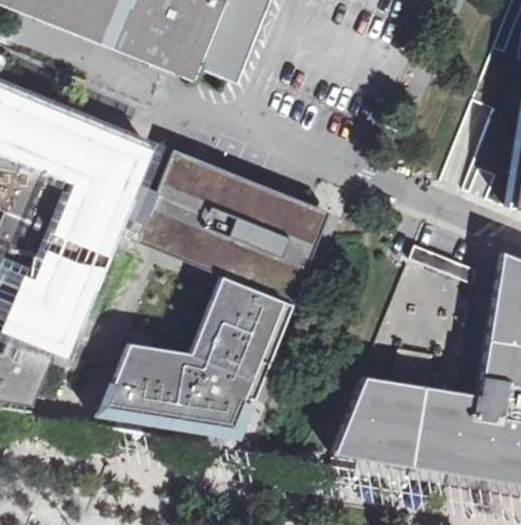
[(67,0),(175,43),(192,83),(197,70),(236,85),(268,0),(67,0)]
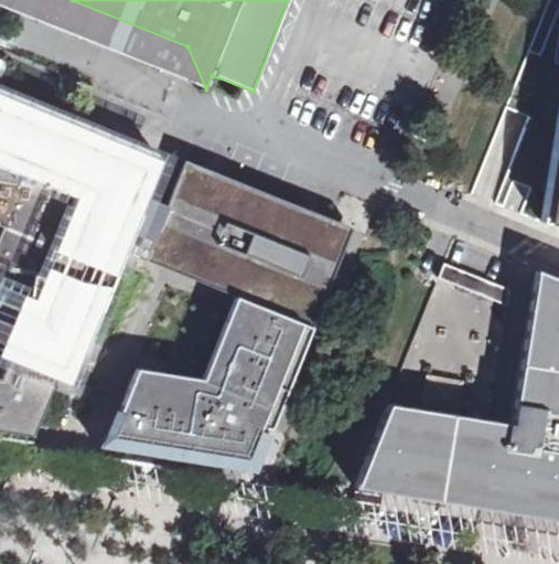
[(558,0),(555,0),(476,194),(546,222),(558,140),(558,0)]
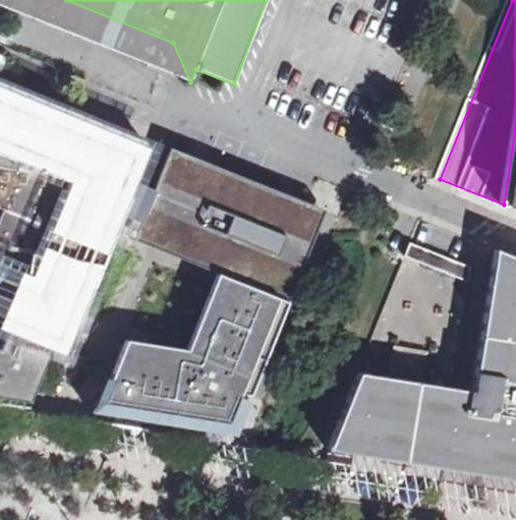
[(0,380),(35,386),(47,355),(53,356),(76,359),(84,323),(97,288),(132,207),(121,201),(144,146),(0,87),(0,380)]
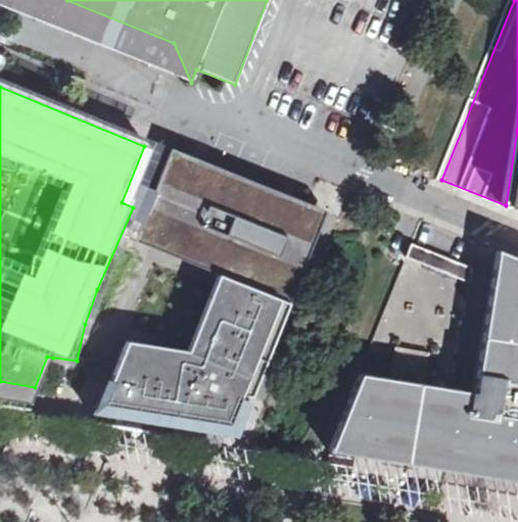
[(517,130),(506,205),(517,206),(517,130)]
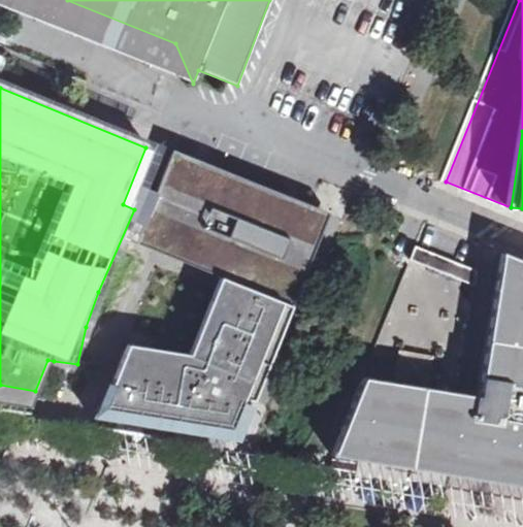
[(266,295),(273,276),(293,271),(306,237),(301,226),(292,212),(276,198),(261,191),(211,171),(213,170),(171,155),(144,219),(135,215),(127,234),(244,282),(243,286),(266,295)]
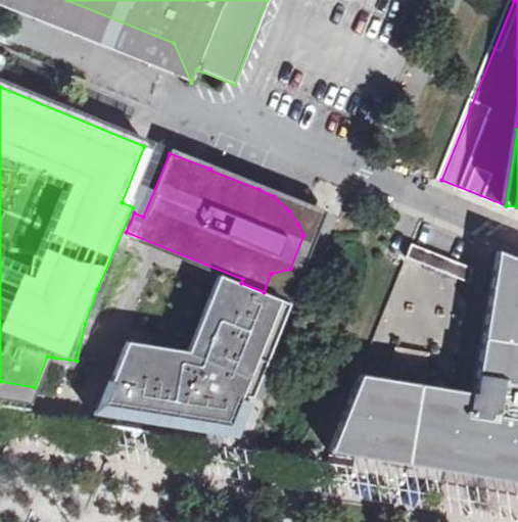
[(478,269),(416,244),(411,258),(475,284),(478,269)]
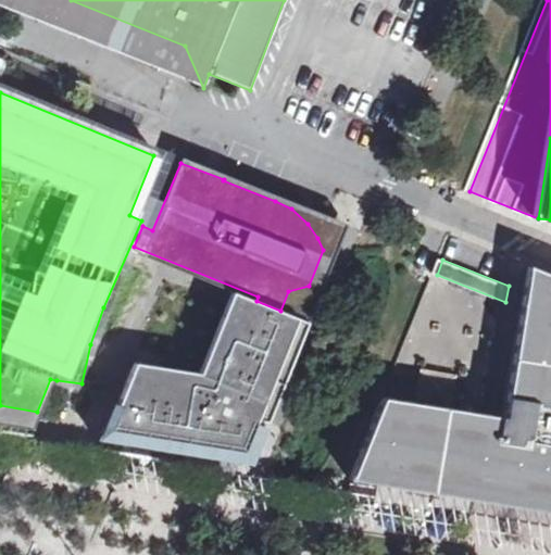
[(509,417),(388,398),(354,481),(371,483),(373,479),(550,507),(550,274),(534,267),(509,417)]
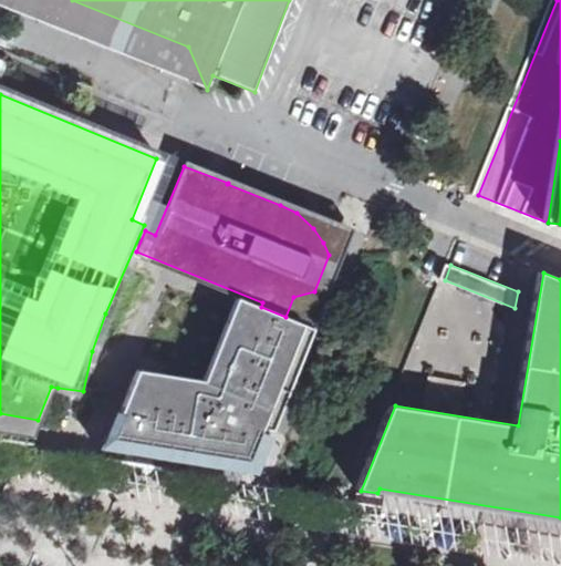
[(241,298),(235,315),(301,340),(307,325),(286,317),(261,307),(241,298)]
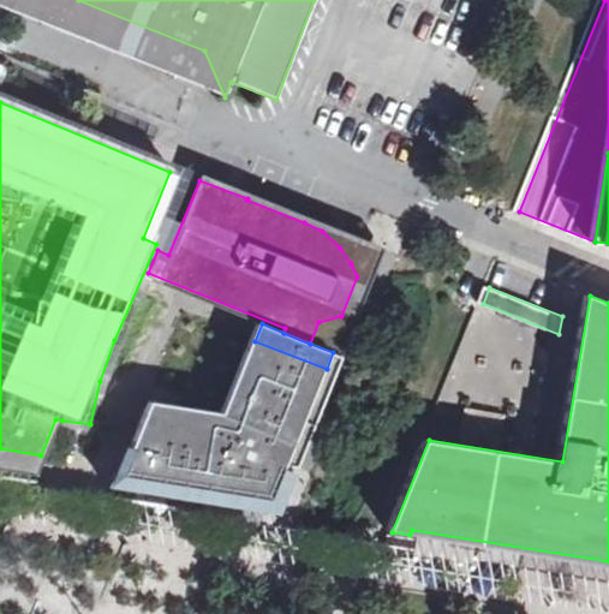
[(327,369),(255,341),(225,413),(147,401),(120,470),(276,495),(327,369)]
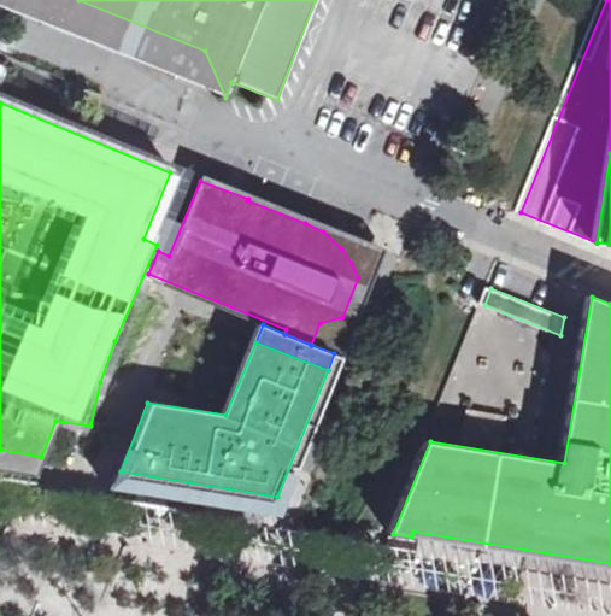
[(0,469),(41,476),(63,422),(56,421),(41,457),(0,450),(0,469)]
